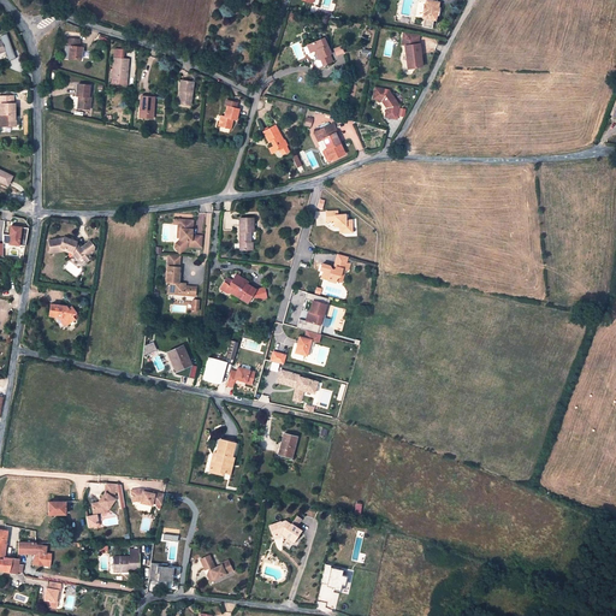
[(437,0),(427,0),(426,0),(425,5),(424,5),(422,12),(424,12),(422,18),(424,18),(422,27),(432,29),(433,21),(436,21),(437,16),(437,13),(436,12),(436,10),(438,10),(438,7),(439,3),(437,3),(437,0)]
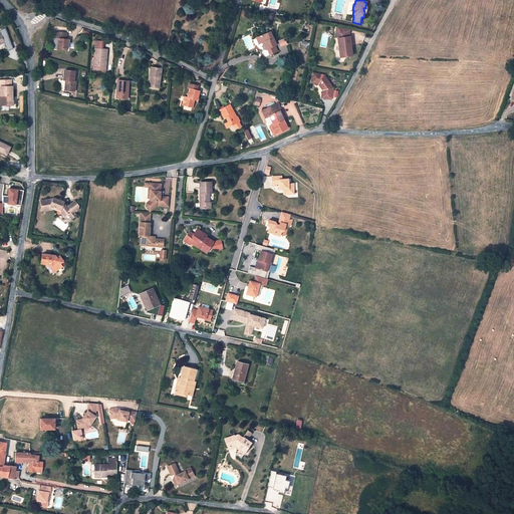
[(338,27),(337,32),(341,33),(340,38),(339,38),(341,58),(351,57),(349,37),(350,30),(338,27)]
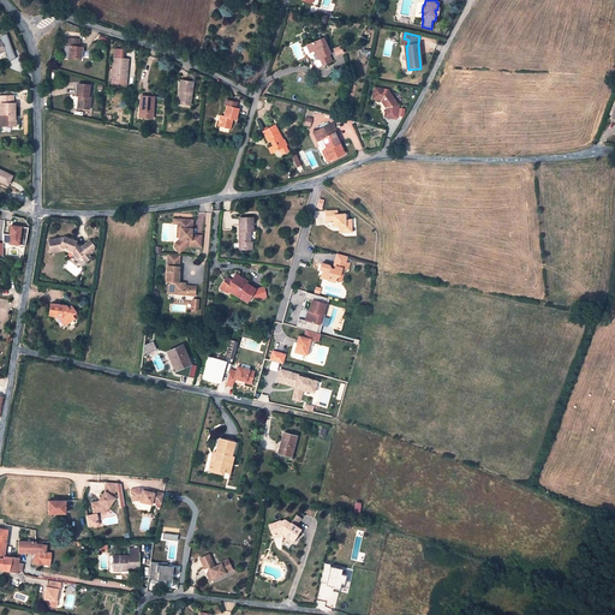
[(67,39),(66,46),(70,47),(69,51),(69,59),(81,60),(82,48),(79,47),(79,40),(67,39)]
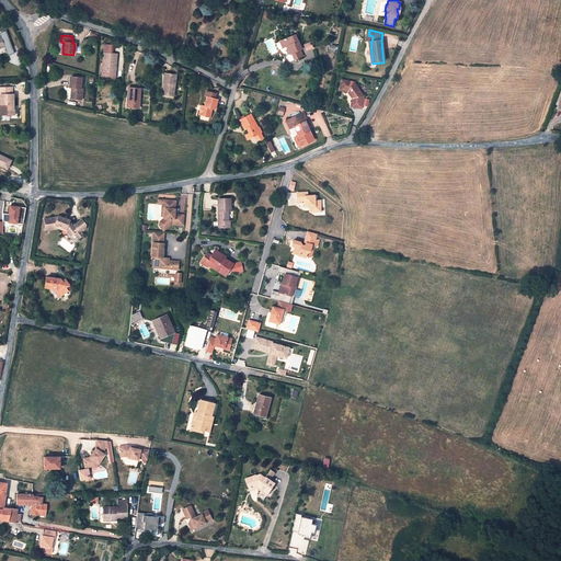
[(282,48),(286,47),(288,46),(292,54),(295,59),(302,56),(300,49),(301,49),(295,35),(279,43),(282,48)]
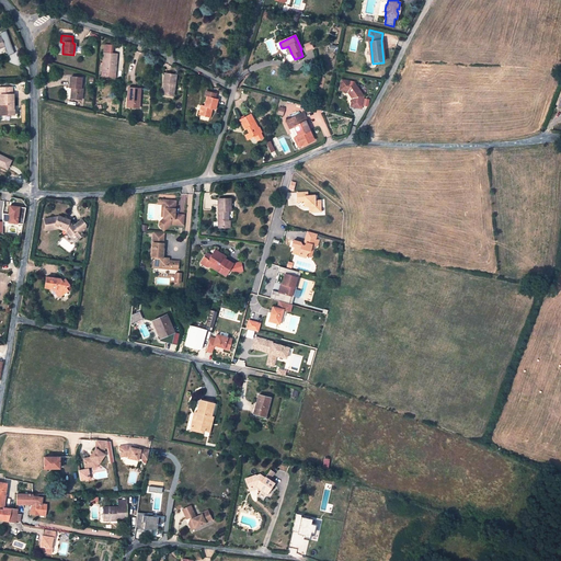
[(10,43),(8,36),(1,38),(1,37),(0,37),(0,47),(4,46),(4,45),(10,43)]
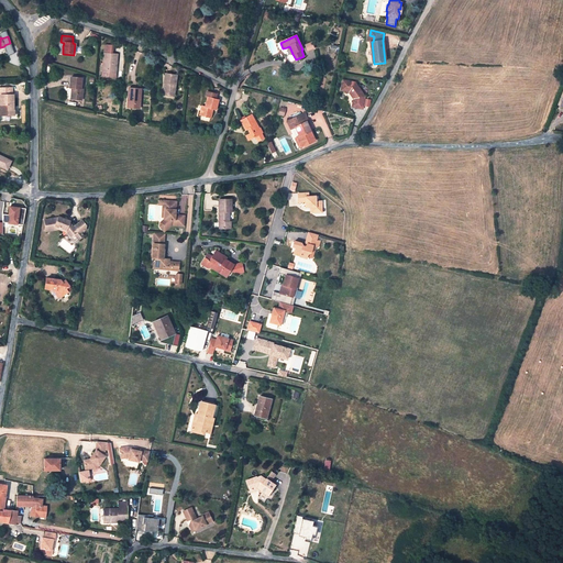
[(308,51),(315,50),(313,42),(306,44),(308,51)]
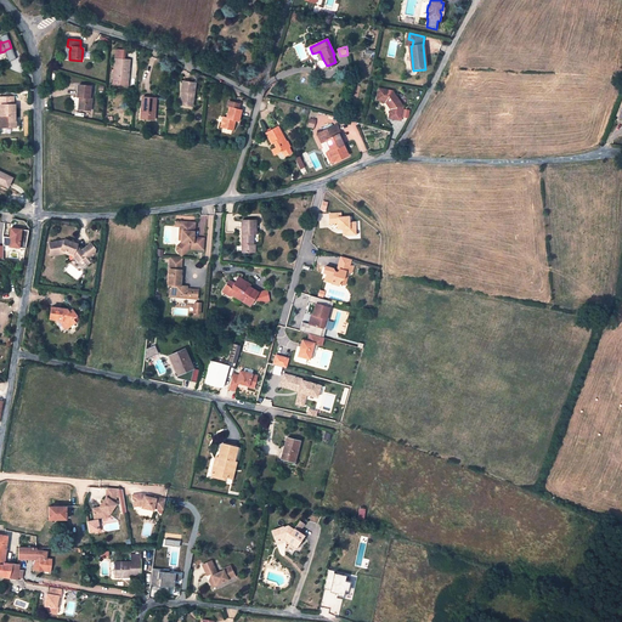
[(116,50),(114,58),(112,85),(128,86),(130,60),(130,51),(116,50)]
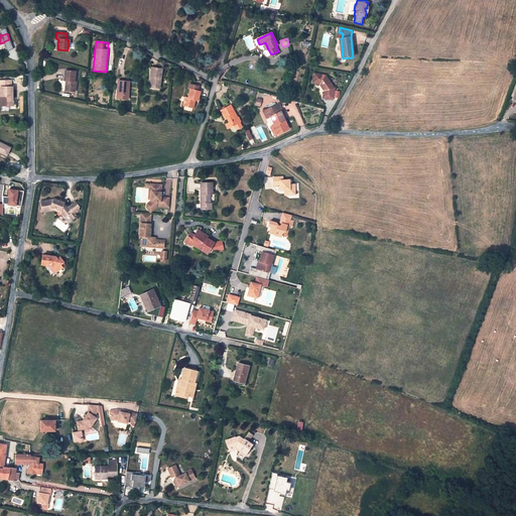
[(151,68),(150,77),(152,77),(150,87),(159,88),(162,70),(151,68)]
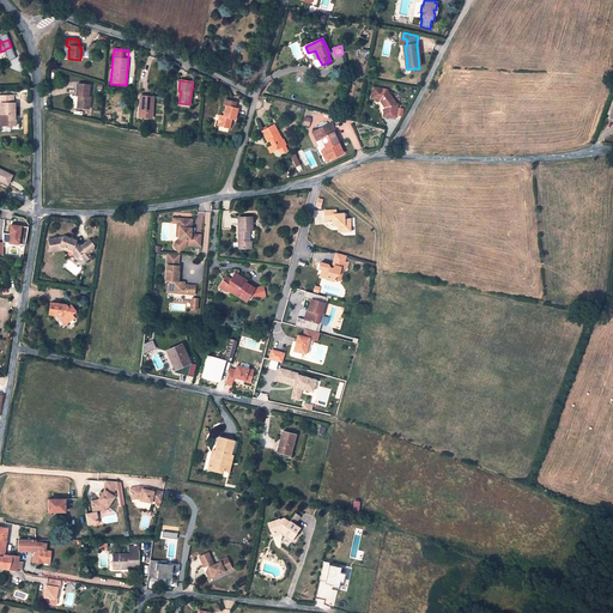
[(71,108),(77,108),(89,109),(90,97),(87,97),(89,85),(77,84),(76,96),(72,96),(71,97),(70,105),(71,108)]
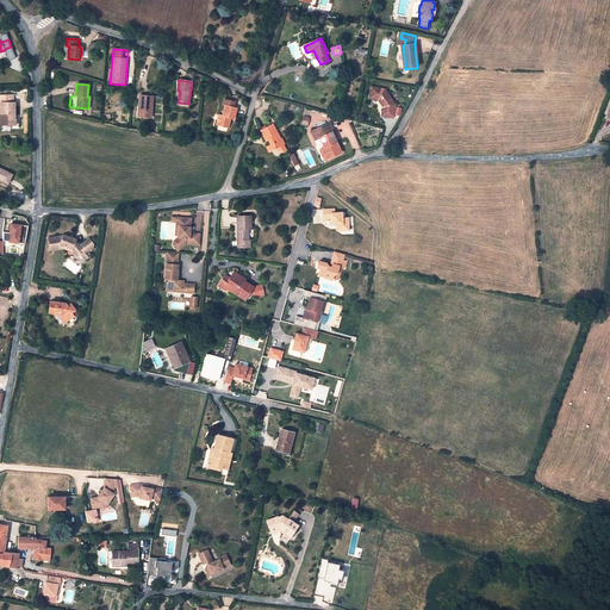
[(372,87),(369,99),(379,100),(380,99),(385,107),(384,109),(381,117),(393,119),(396,106),(385,89),(372,87)]
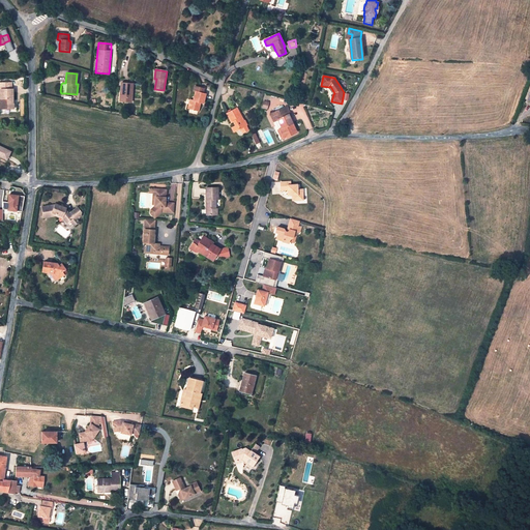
[(121,83),(120,93),(122,93),(122,101),(131,102),(133,84),(127,83),(121,83)]
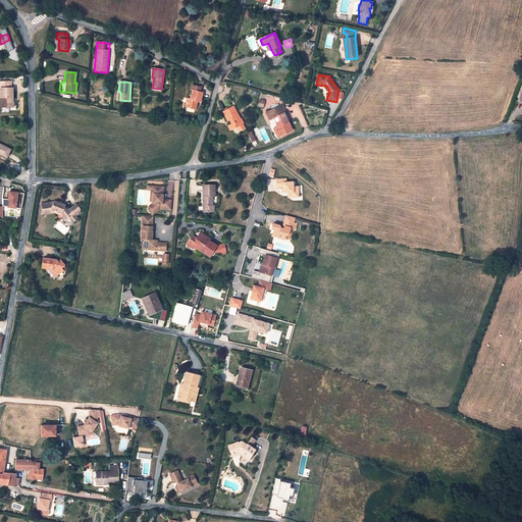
[(191,90),(192,90),(190,99),(188,98),(185,107),(196,109),(198,102),(200,102),(203,93),(200,92),(201,88),(192,85),(191,90)]
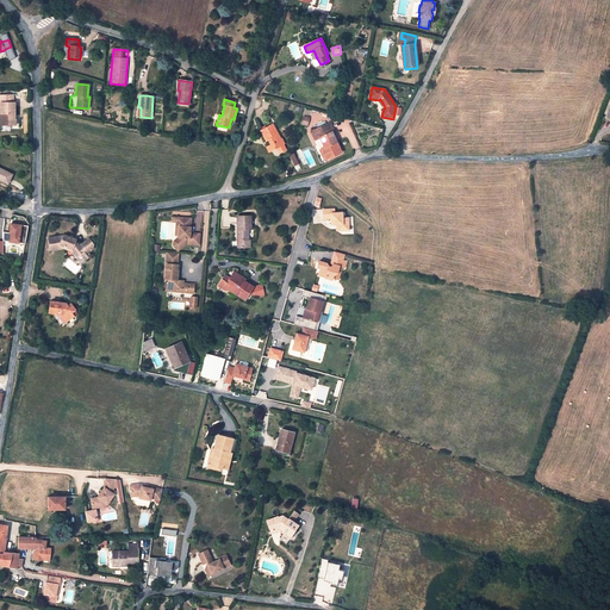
[(6,103),(0,103),(0,105),(0,113),(0,125),(16,125),(16,118),(14,118),(14,116),(16,116),(14,103),(6,103)]
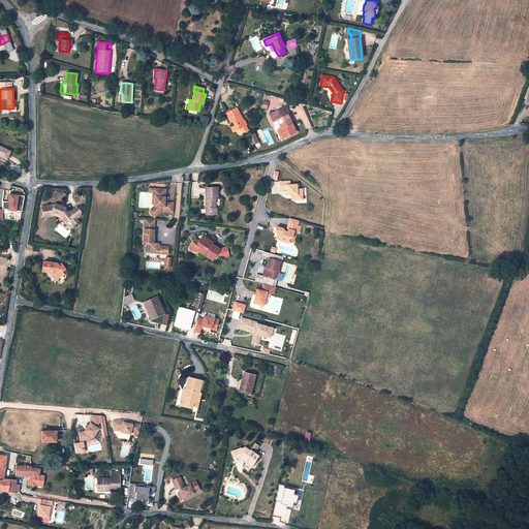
[(290,114),(286,106),(270,114),(273,122),(277,120),(281,127),(278,128),(278,129),(283,137),(283,138),(297,132),(288,115),(290,114)]
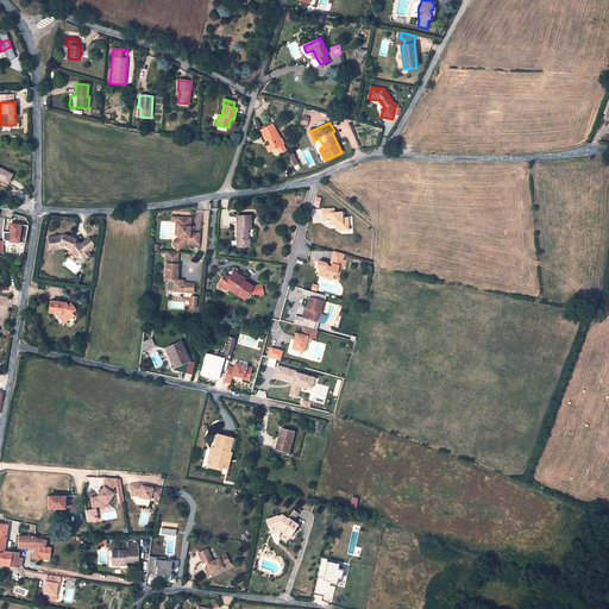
[(283,144),(271,125),(261,131),(265,142),(268,140),(270,144),(272,150),(283,144)]
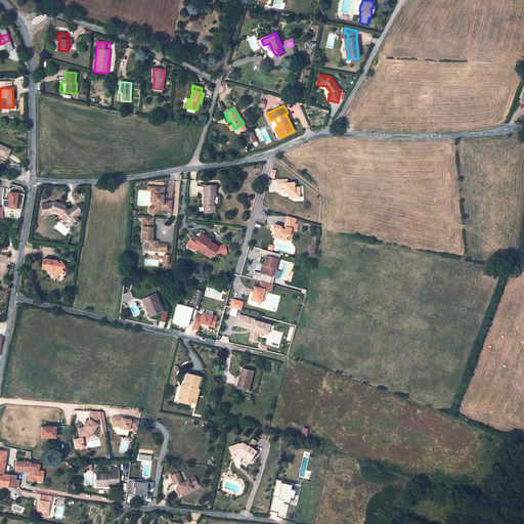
[(0,154),(6,158),(10,150),(0,144),(0,154)]
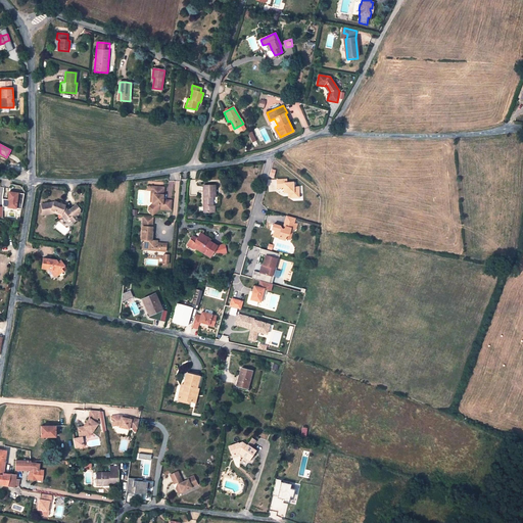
[(286,179),(277,180),(277,187),(283,187),(284,192),(288,192),(289,192),(291,193),(291,197),(298,197),(298,187),(293,187),(293,182),(286,182),(286,179)]
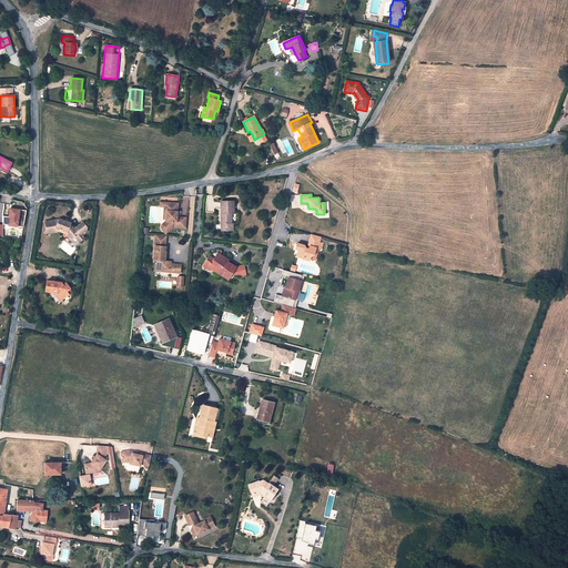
[(221,231),(233,231),(233,223),(231,223),(231,214),(234,213),(233,201),(221,201),(221,231)]
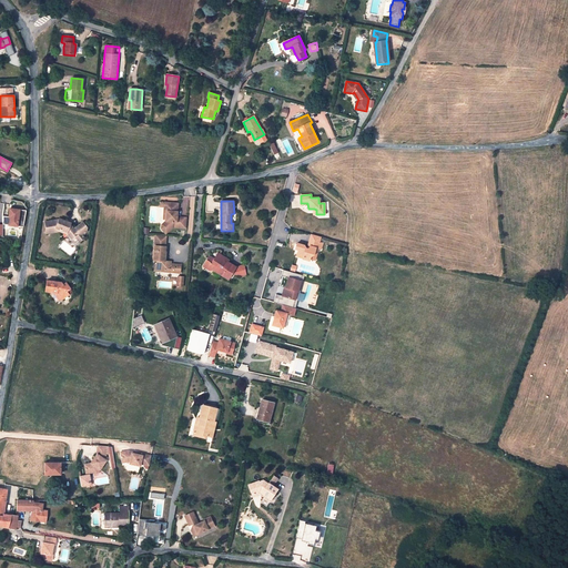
[(162,224),(161,229),(164,231),(168,232),(173,227),(173,226),(185,227),(186,217),(178,216),(175,213),(176,211),(178,208),(179,203),(168,202),(166,219),(166,221),(162,224)]
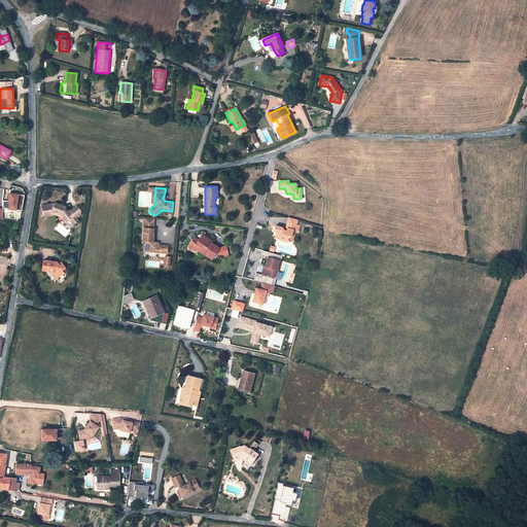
[(9,195),(8,202),(9,202),(8,208),(16,210),(19,196),(14,196),(11,195),(9,195)]
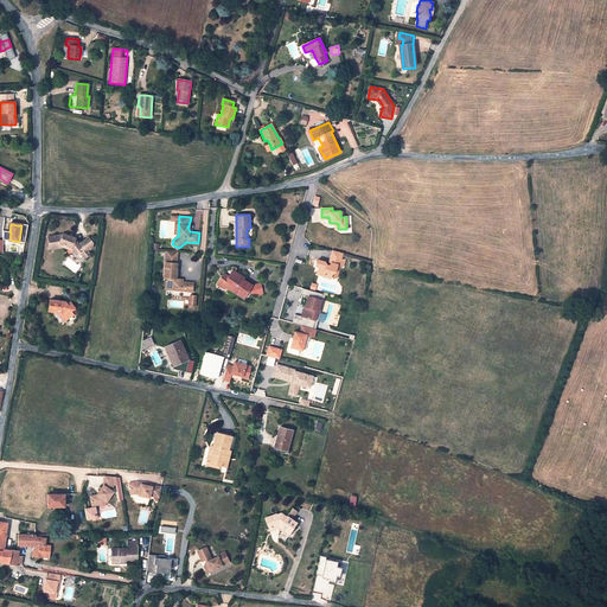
[(72,238),(71,236),(63,234),(63,235),(48,237),(50,249),(63,247),(74,251),(77,255),(80,253),(84,249),(85,253),(88,251),(93,247),(93,243),(88,237),(78,244),(75,240),(72,238)]
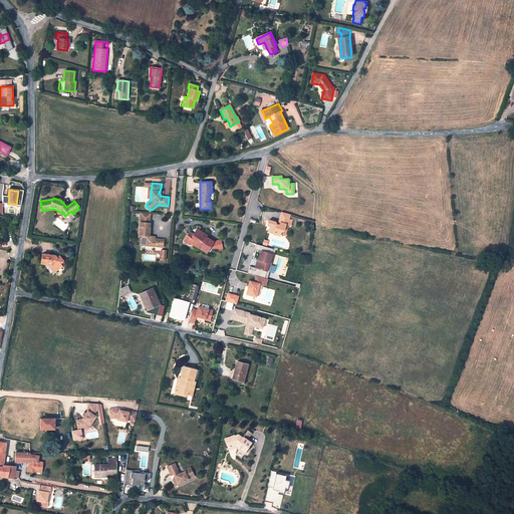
[(141,212),(140,223),(150,223),(151,213),(141,212)]
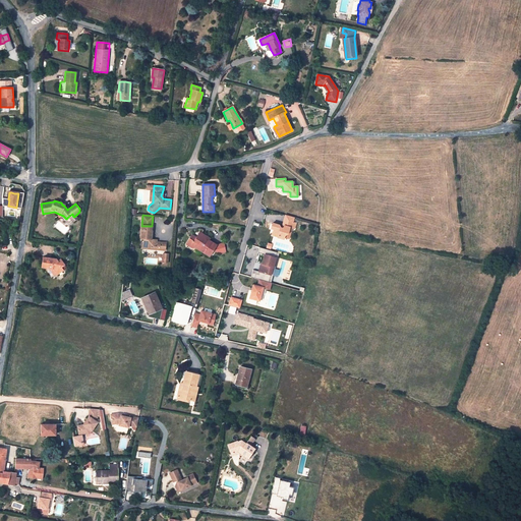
[(283,219),(282,225),(283,226),(281,228),(280,227),(278,225),(272,223),(270,228),(273,229),(271,234),(277,236),(277,237),(283,238),(284,237),(284,235),(287,233),(289,234),(291,227),(293,228),(295,222),(292,221),(283,219)]
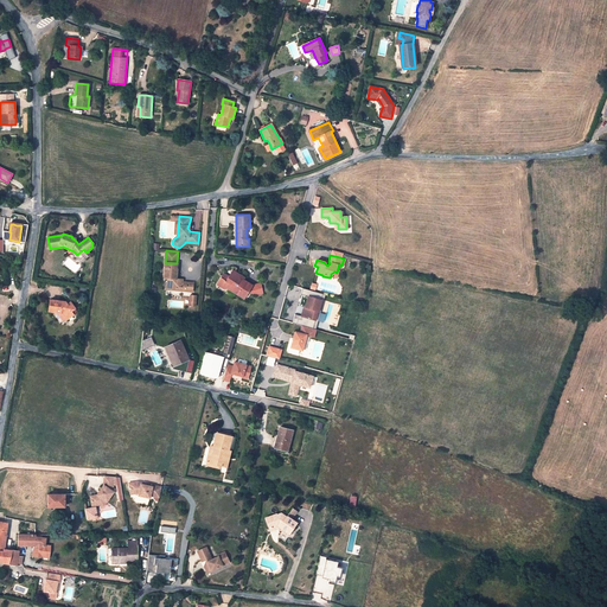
[(166,289),(176,291),(176,287),(183,288),(183,283),(183,282),(180,282),(180,280),(178,279),(176,279),(177,269),(177,263),(165,263),(164,279),(167,279),(166,289)]
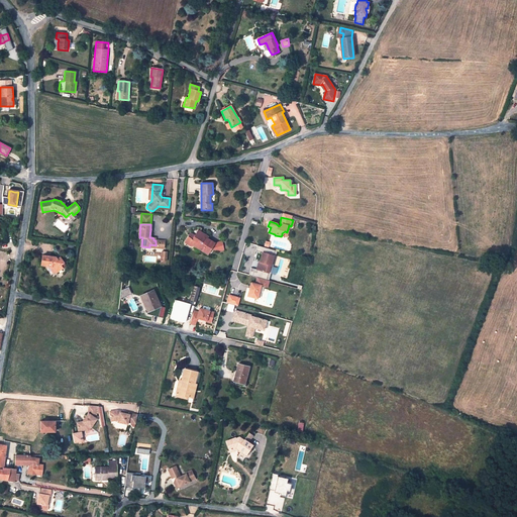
[(188,236),(185,241),(192,245),(194,245),(207,254),(211,248),(216,251),(221,250),(220,242),(214,243),(207,238),(207,239),(204,237),(205,235),(199,230),(195,235),(192,239),(188,236)]
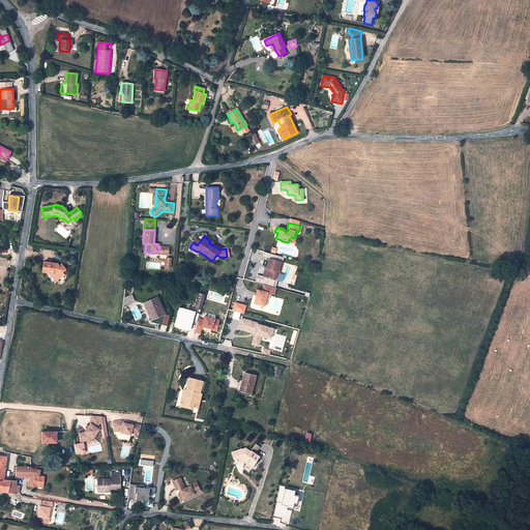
[(281,262),(268,258),(266,268),(267,268),(265,276),(274,280),(277,271),(281,262)]
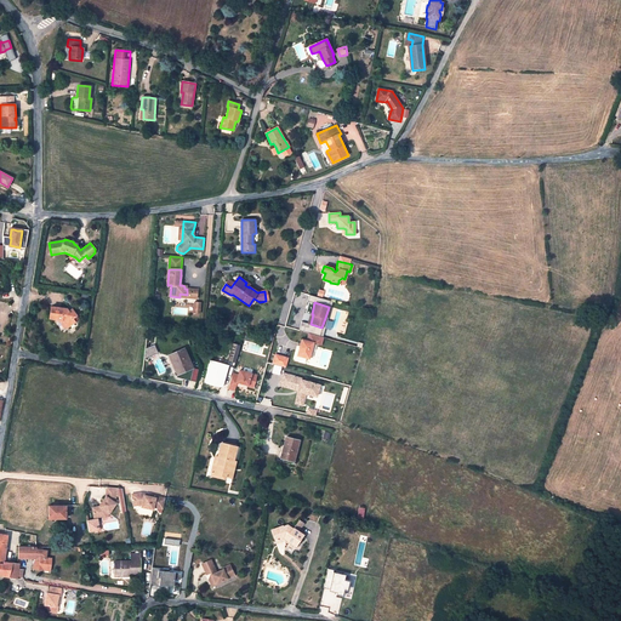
[(50,318),(58,319),(62,320),(68,328),(75,323),(73,319),(75,317),(77,315),(72,309),(68,312),(67,309),(51,307),(50,318)]
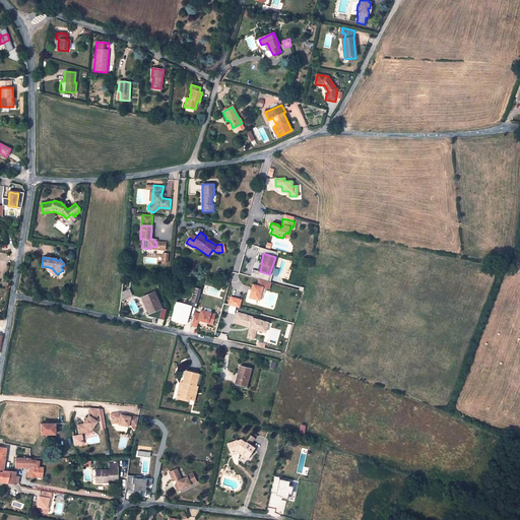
[(258,278),(257,285),(262,286),(268,288),(270,282),(258,278)]
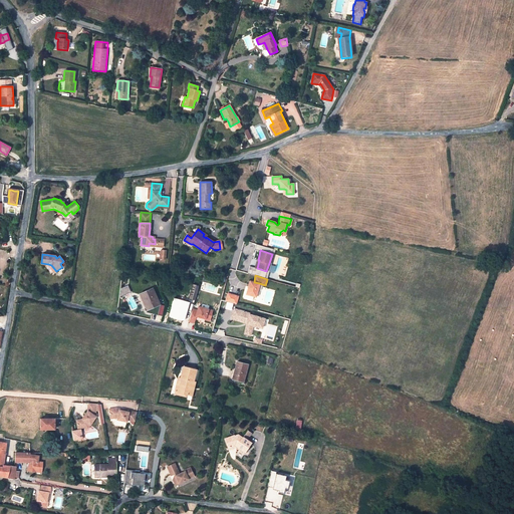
[(254,282),(250,280),(246,294),(255,296),(259,283),(254,282)]
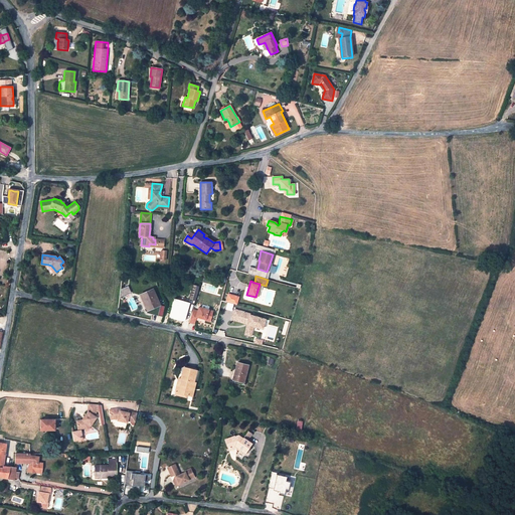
[(198,285),(191,284),(188,299),(194,300),(198,285)]
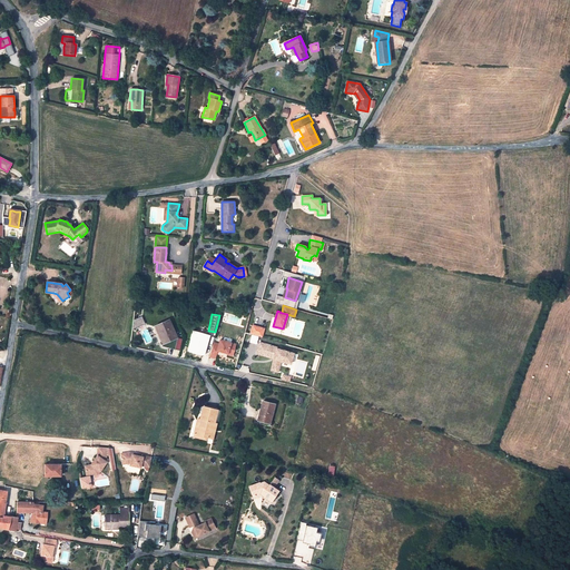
[(141,316),(134,321),(133,330),(145,324),(141,316)]
